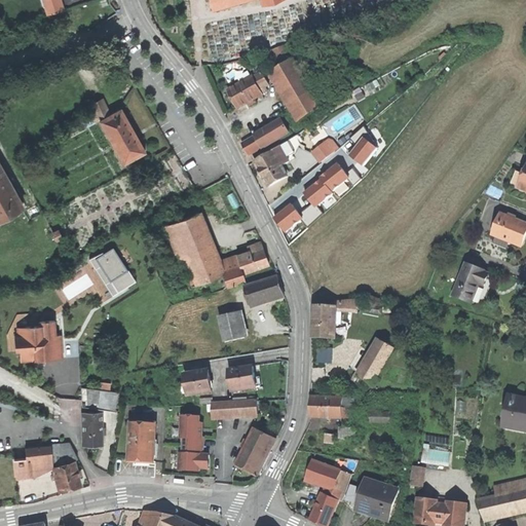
[(44,0),(48,13),(63,9),(60,0),(44,0)]
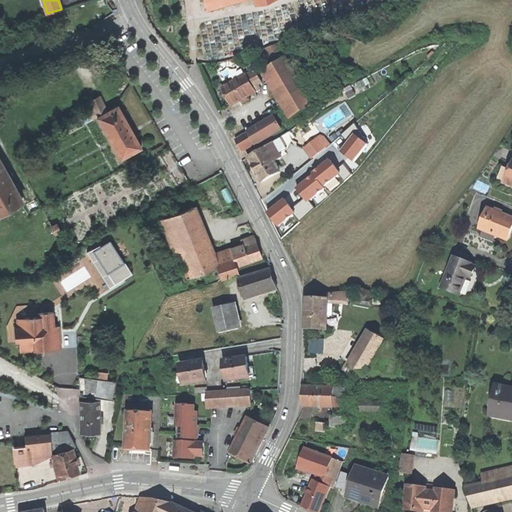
[(244,0),(246,6),(266,0),(204,0),(207,8),(235,0),(244,0)]
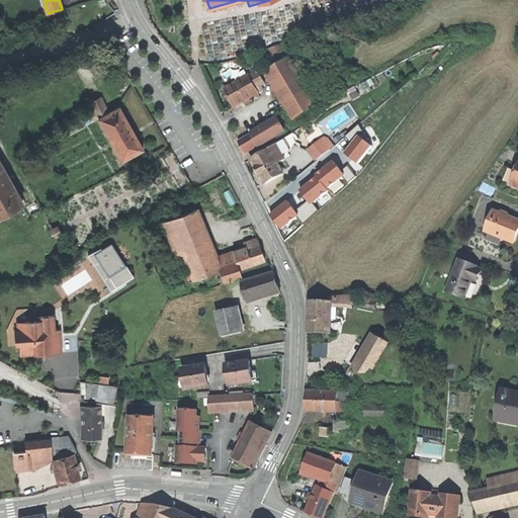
[(277,65),(267,70),(295,118),(318,106),(316,101),(321,98),(309,76),(303,79),(282,44),(267,49),(277,65)]
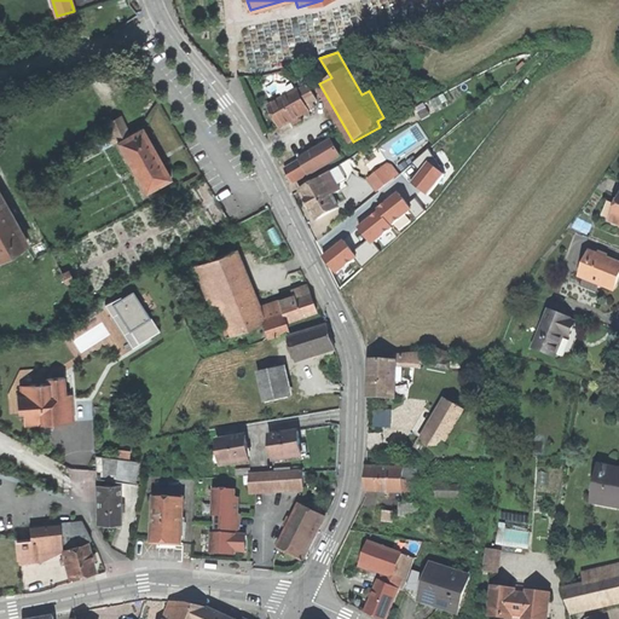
[(298,91),(307,105),(312,103),(317,100),(308,85),(298,91)]
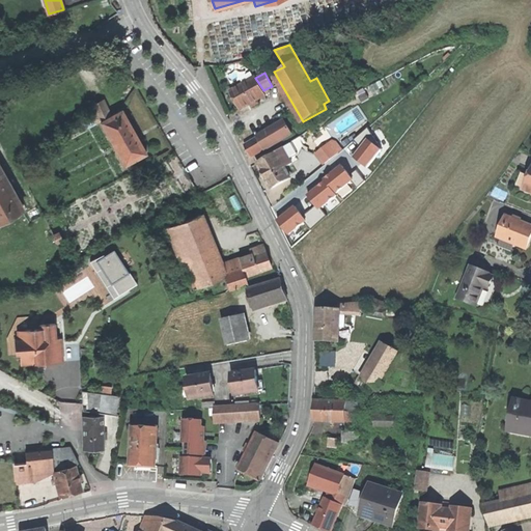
[(263,90),(255,78),(230,91),(240,109),(254,102),(266,94),(263,90)]
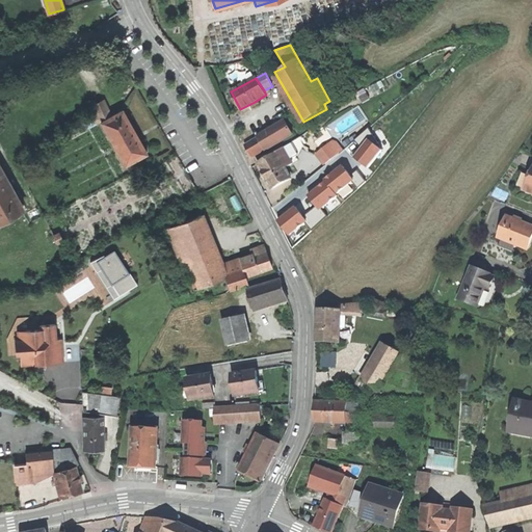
[(101,121),(112,114),(103,99),(92,104),(98,113),(94,115),(98,123),(101,121)]
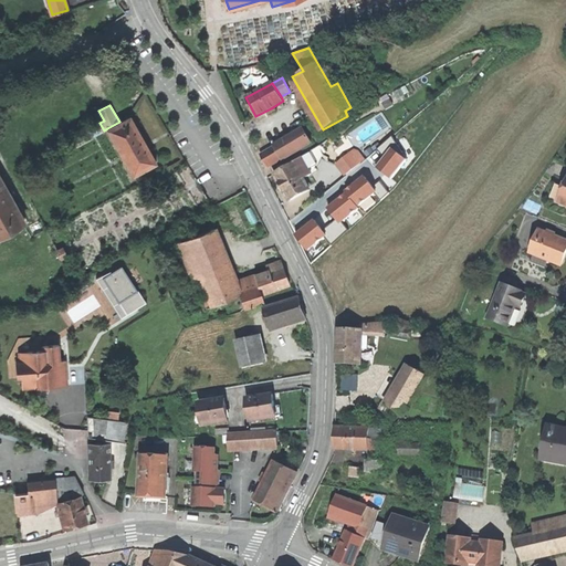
[(119,122),(107,128),(133,176),(145,169),(146,173),(150,170),(149,167),(156,164),(147,146),(130,116),(119,122)]
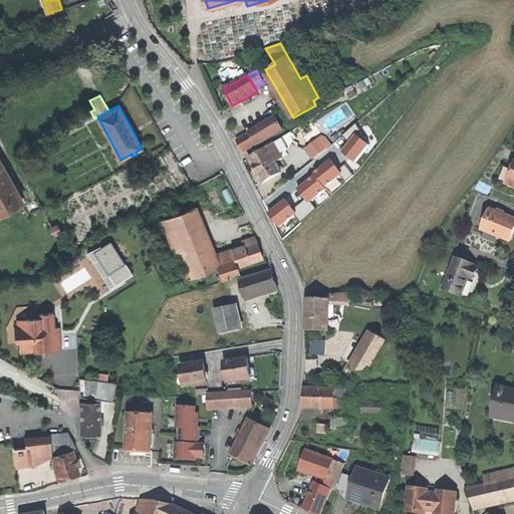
[(250,134),(256,145),(257,146),(283,130),(276,117),(261,126),(250,134)]
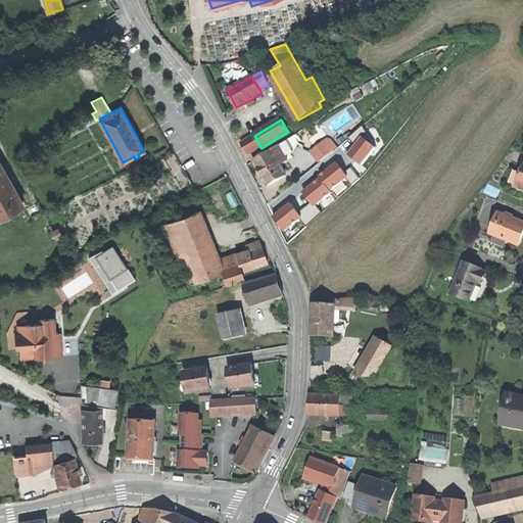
[(248,154),(260,147),(254,136),(241,143),(248,154)]
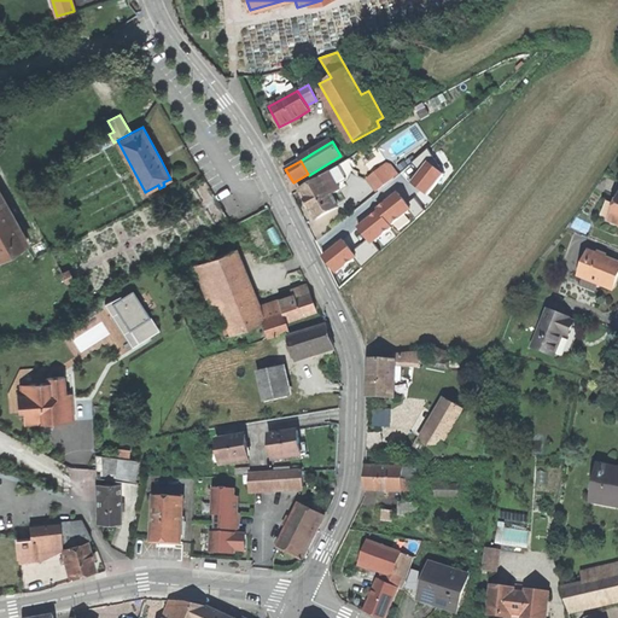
[(337,185),(344,181),(347,180),(353,169),(348,161),(330,172),(337,185)]
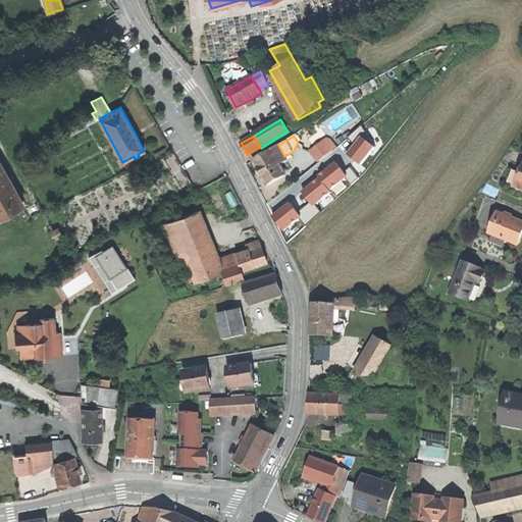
[(328,137),(324,140),(332,151),(336,147),(328,137)]
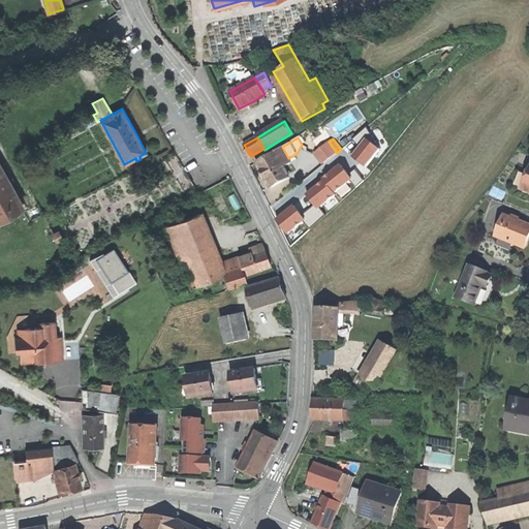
[(314,153),(322,164),(337,153),(329,142),(314,153)]
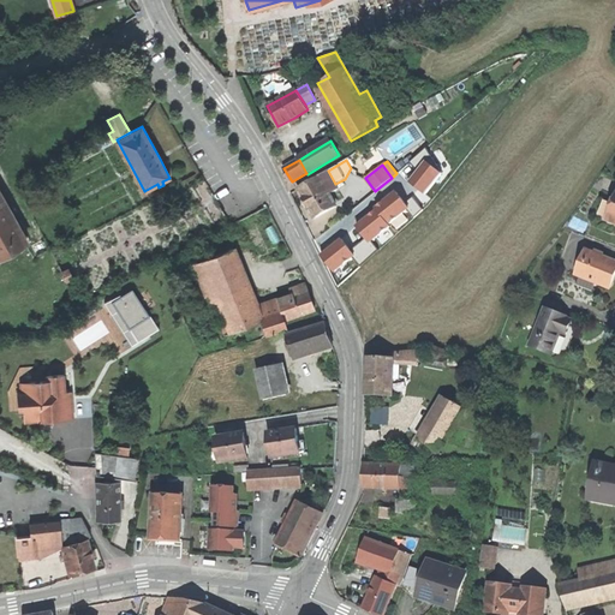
[(320,178),(329,195),(339,189),(335,184),(328,171),(318,177),(320,178)]
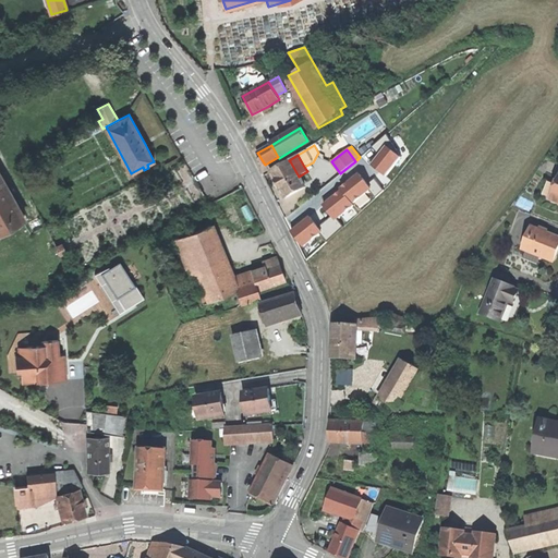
[(299,177),(290,161),(271,171),(279,184),(287,197),(305,187),(299,177)]
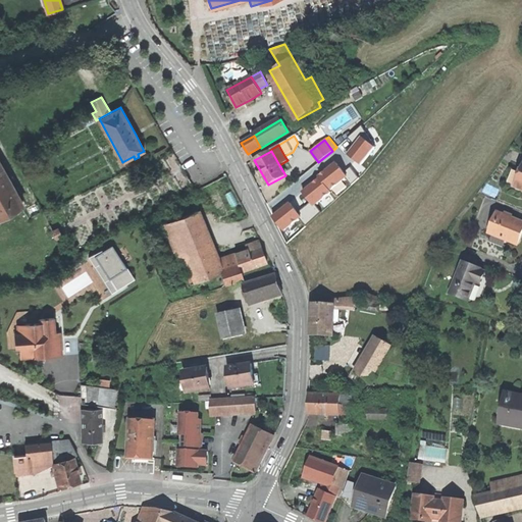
[(0,219),(22,207),(0,166),(0,219)]
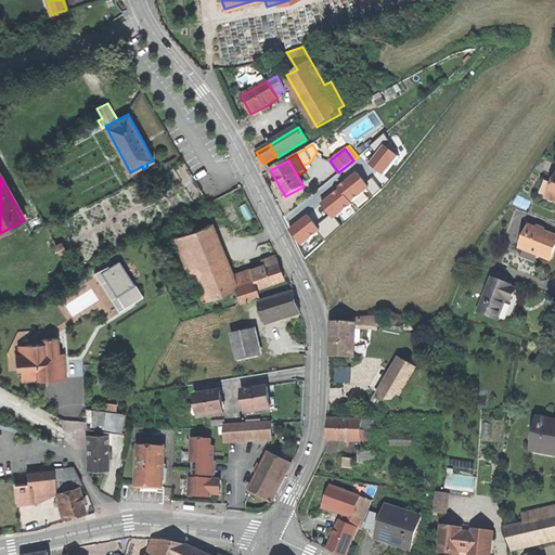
[(208,299),(236,289),(223,257),(211,224),(176,237),(189,270),(185,271),(188,278),(198,274),(204,288),(199,291),(205,302),(209,300),(208,299)]
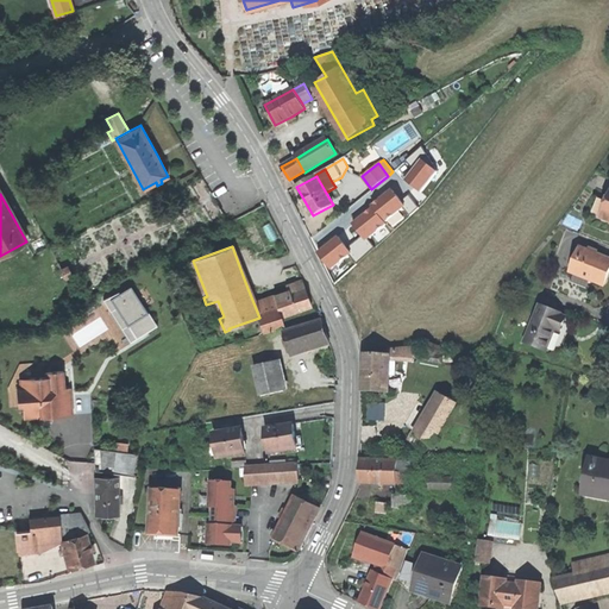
[(572,272),(604,284),(608,274),(608,258),(582,249),(572,272)]
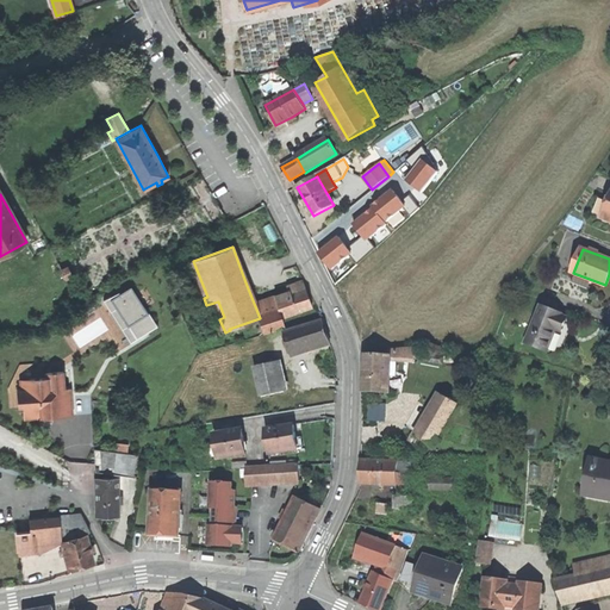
[(284,317),(312,307),(305,287),(299,288),(297,282),(288,285),(290,292),(259,303),(261,313),(260,313),(266,332),(286,325),(284,317)]
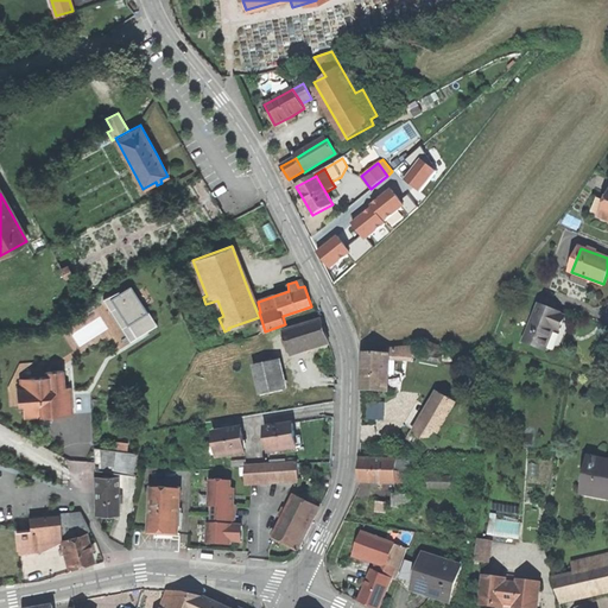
[(131,286),(120,293),(112,298),(116,308),(130,328),(135,325),(141,335),(157,325),(145,305),(143,306),(131,286)]
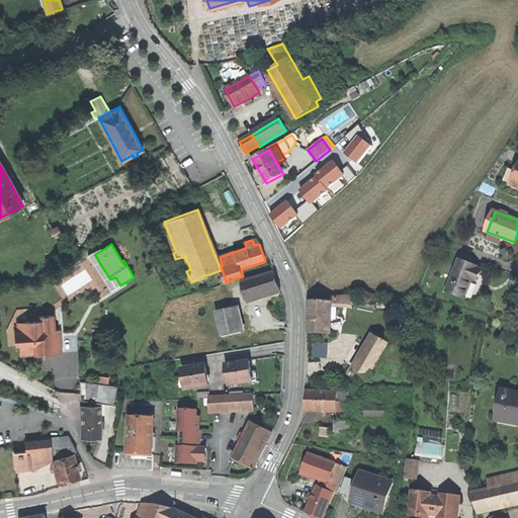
[(94,265),(99,262),(95,254),(102,250),(101,247),(88,255),(94,265)]
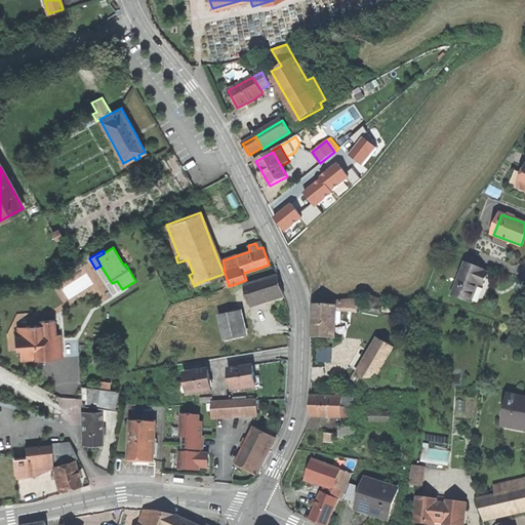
[(453,296),(472,304),(479,285),(484,286),(486,280),(488,274),(483,272),(484,270),(466,264),(453,296)]
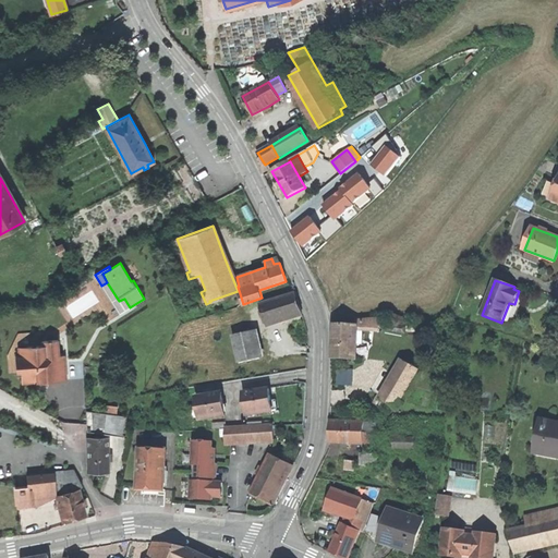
[(120,314),(130,307),(124,299),(119,301),(107,282),(101,286),(120,314)]
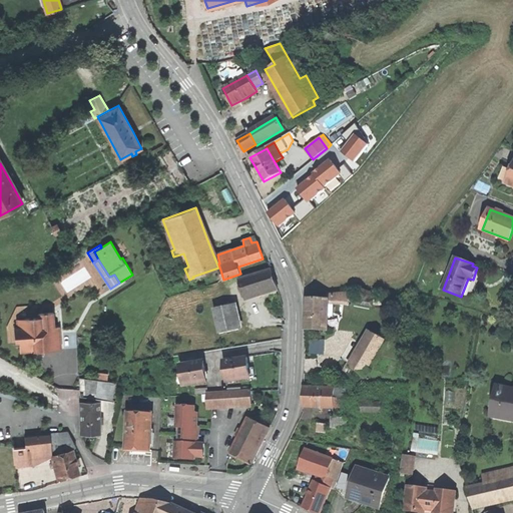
[(272,271),(239,281),(245,300),(257,297),(264,295),(278,291),(272,271)]
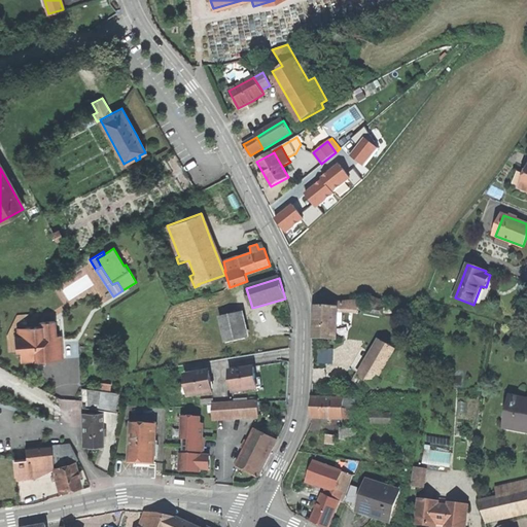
[(338,307),(337,310),(358,311),(361,303),(362,303),(363,300),(338,302),(338,307)]
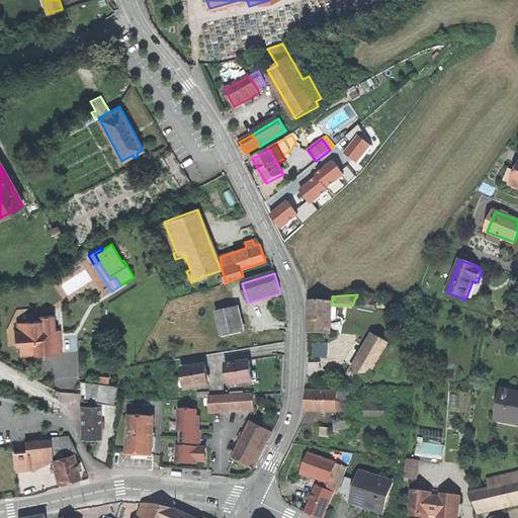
[(331,323),(331,305),(332,301),(311,300),(310,332),(330,333),(331,323)]
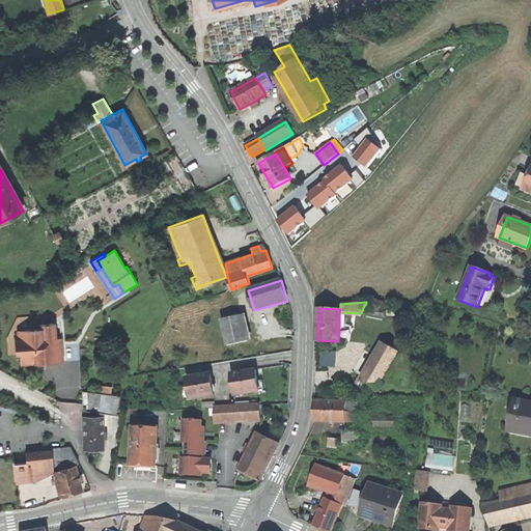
[(40,329),(39,325),(38,315),(18,317),(7,338),(9,355),(17,355),(15,339),(22,339),(25,330),(40,329)]
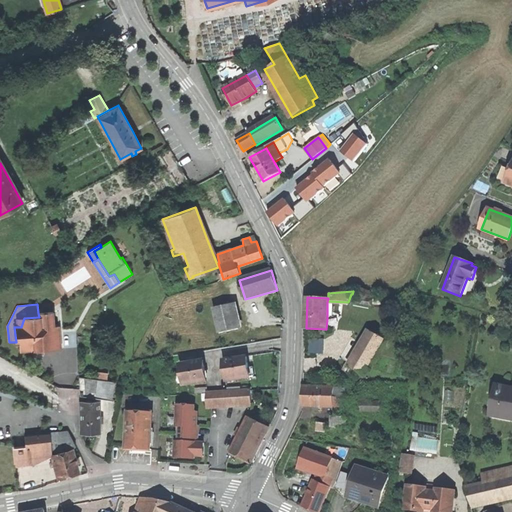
[(213,309),(219,333),(239,328),(234,305),(213,309)]
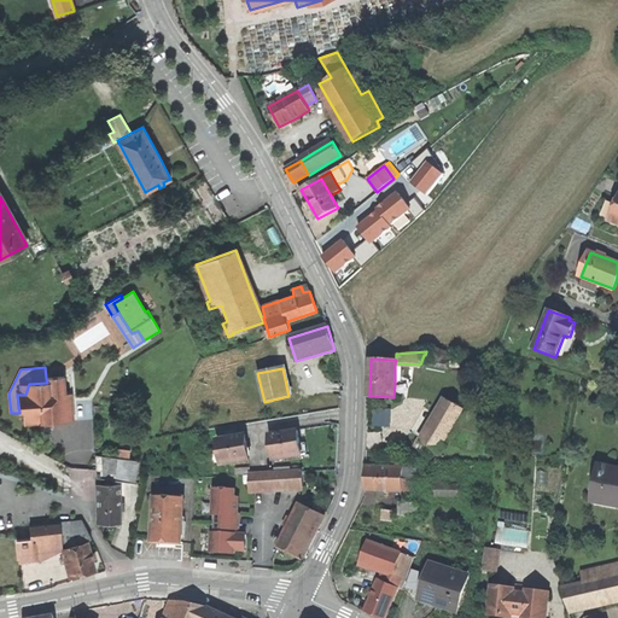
[(64,377),(46,378),(47,383),(29,384),(25,395),(17,395),(19,413),(24,412),(25,425),(39,424),(41,419),(45,419),(48,419),(48,423),(74,420),(73,394),(66,395),(64,377)]
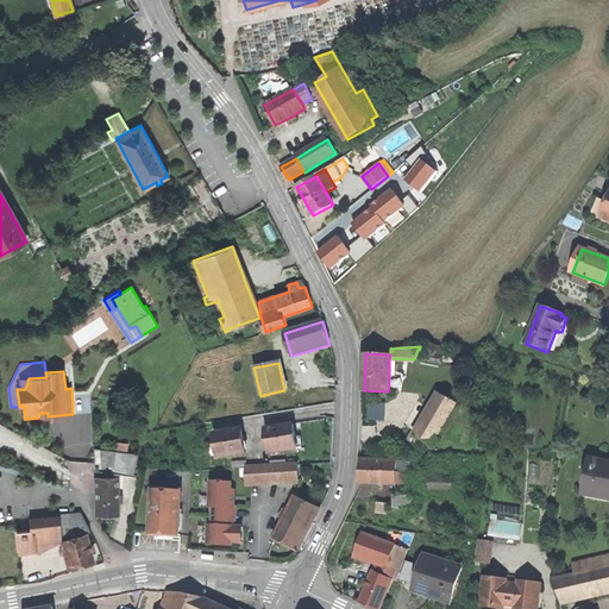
[(416,435),(434,445),(462,396),(451,391),(450,391),(444,389),(416,435)]
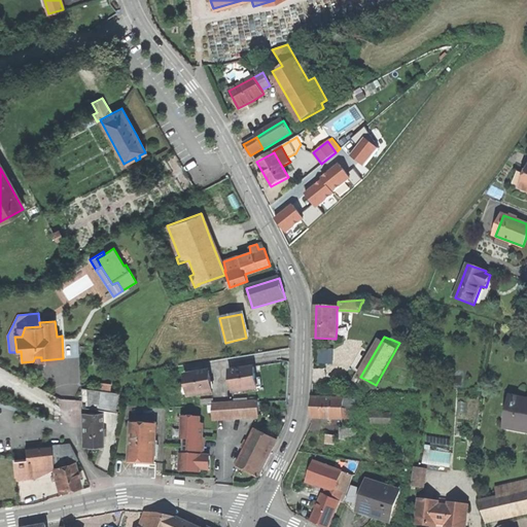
[(319,363),(332,363),(334,349),(319,349),(319,363)]
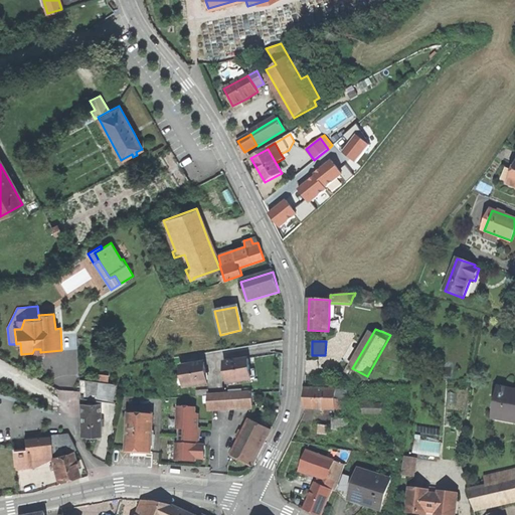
[(248,358),(231,361),(232,366),(226,367),(228,383),(251,380),(250,370),(249,364),(248,358)]
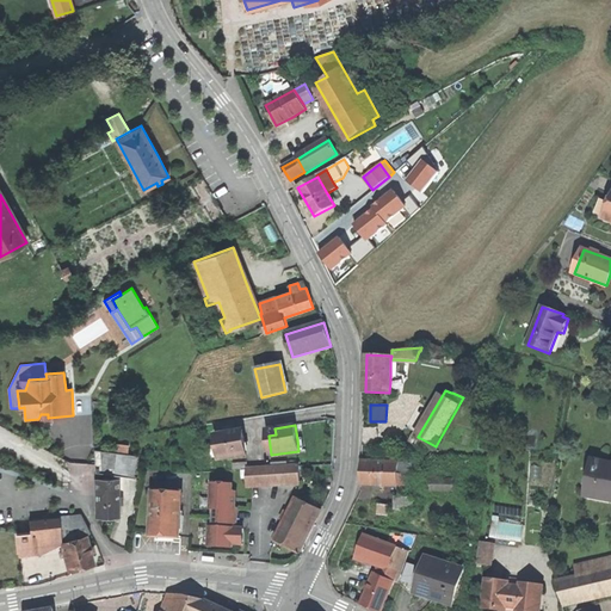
[(221,460),(248,455),(246,443),(245,436),(239,436),(238,431),(216,434),(218,448),(221,460)]
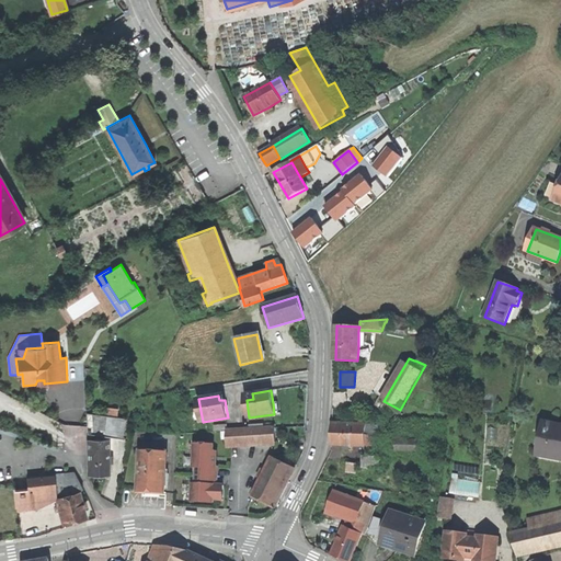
[(107,407),(106,415),(116,416),(117,409),(107,407)]
